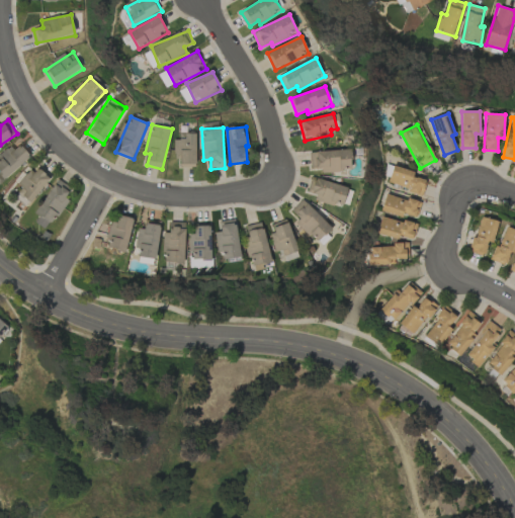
[(177,140),(178,167),(197,167),(197,133),(186,133),(186,140),(177,140)]
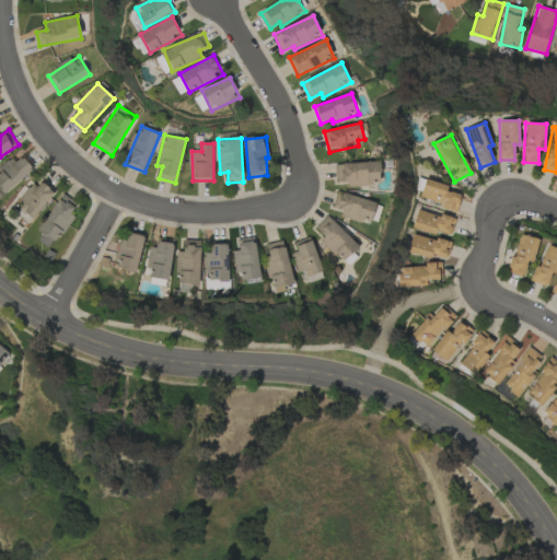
[(0,170),(0,185),(8,194),(34,168),(23,156),(15,163),(12,160),(0,170)]
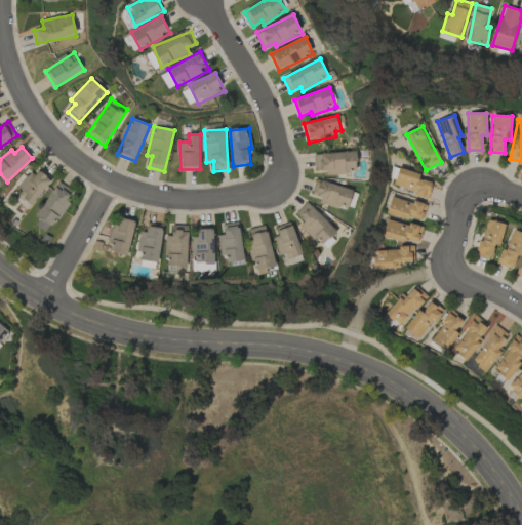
[(316,153),(316,170),(327,170),(327,173),(357,173),(357,153),(316,153)]
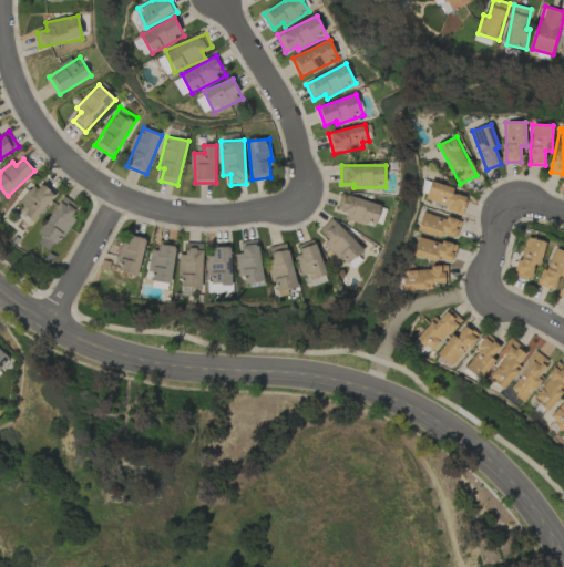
[(18,204),(32,220),(58,197),(42,182),(18,204)]
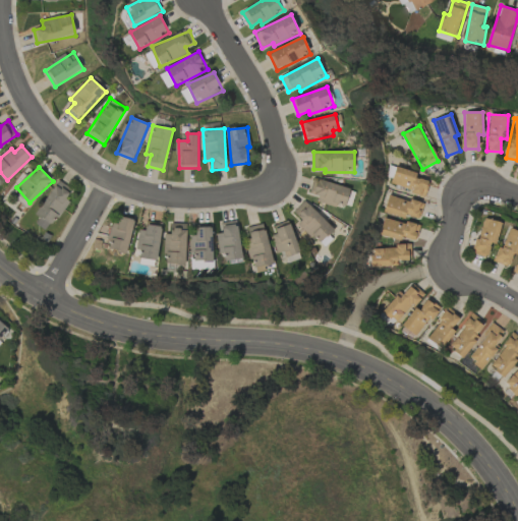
[(426,195),(430,181),(416,177),(418,173),(397,167),(392,185),(426,195)]
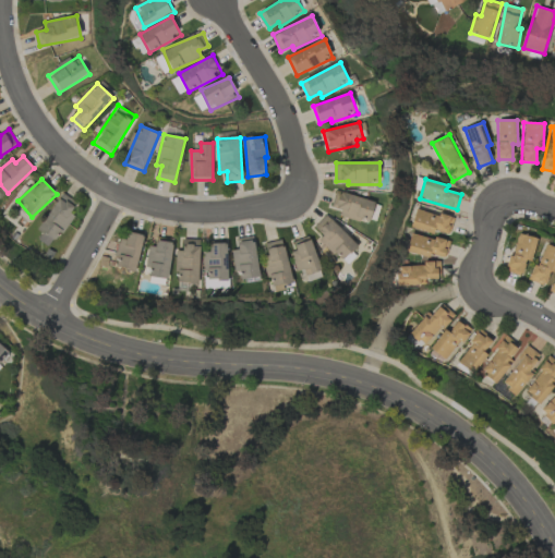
[(341,217),(371,223),(376,201),(337,192),(334,207),(342,209),(341,217)]
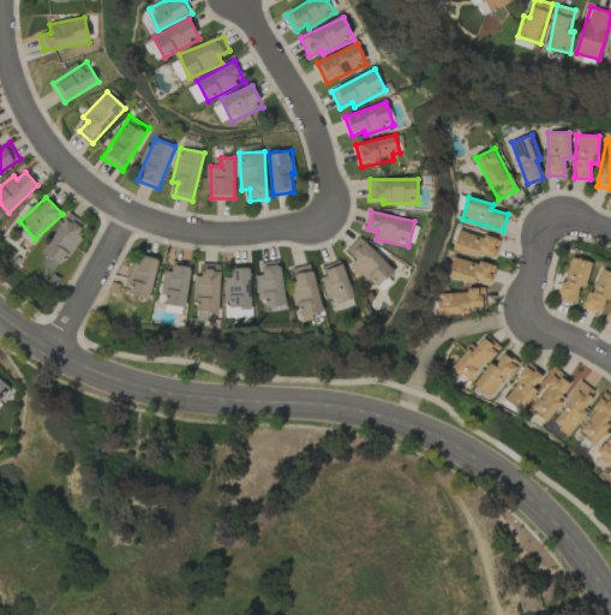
[(39,261),(57,274),(83,237),(78,234),(87,224),(72,214),(39,261)]
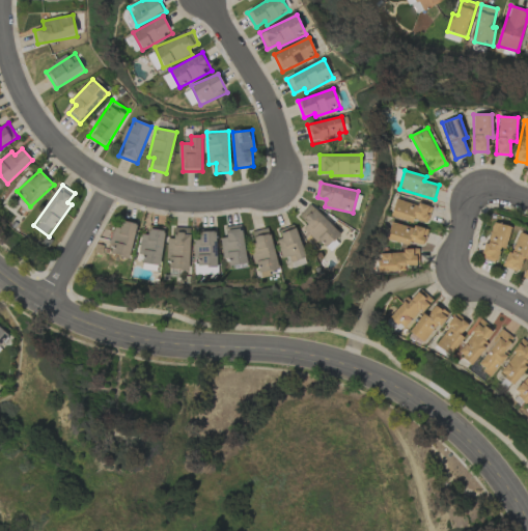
[(433,210),(397,198),(391,216),(413,223),(414,219),(428,223),(433,210)]
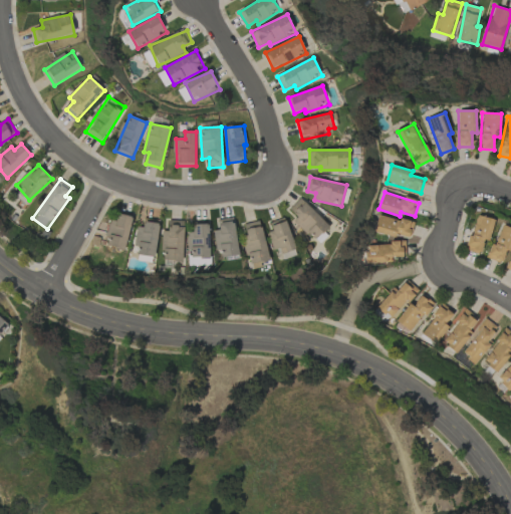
[(295,221),(316,241),(330,226),(301,198),(290,210),(298,217),(295,221)]
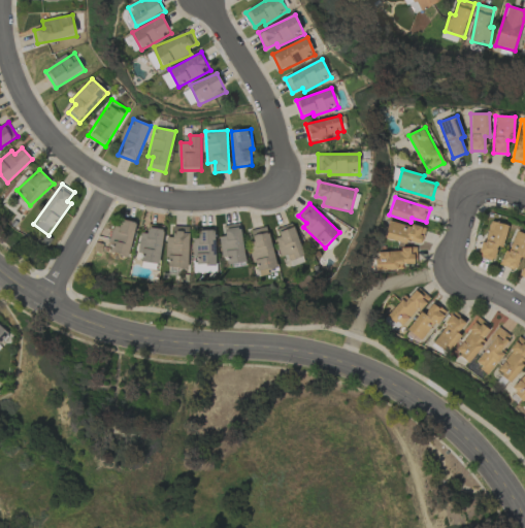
[(121,228),(115,227),(109,253),(130,257),(136,223),(122,220),(121,228)]
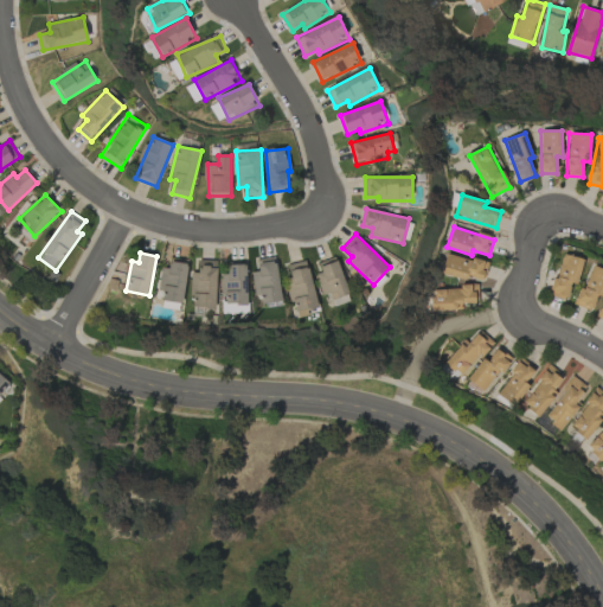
[(468,276),(485,281),(489,263),(448,253),(442,274),(467,280),(468,276)]
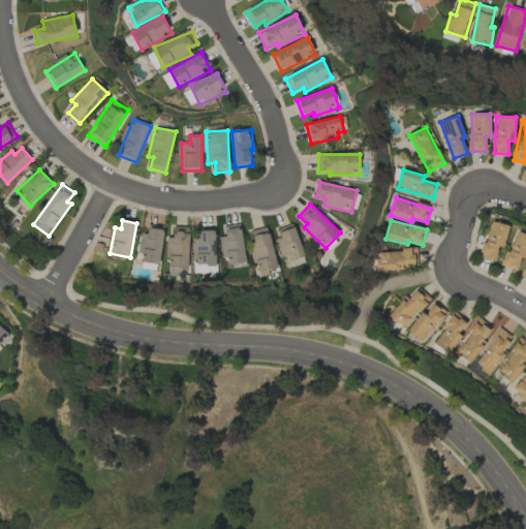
[(509,226),(490,221),(482,258),(495,261),(499,247),(503,249),(509,226)]
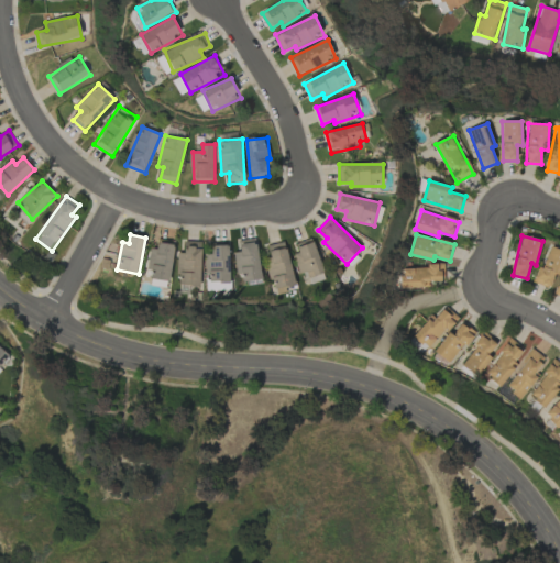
[(257,239),(240,240),(241,252),(237,252),(241,284),(263,282),(257,239)]
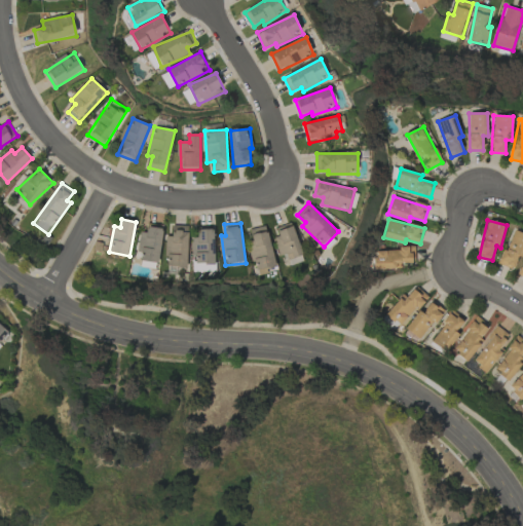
[(302,255),(294,223),(276,227),(279,236),(276,237),(282,260),(302,255)]
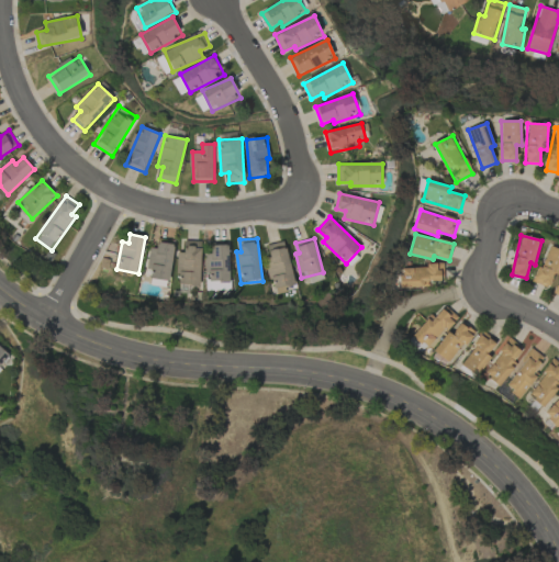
[(201,285),(203,242),(186,240),(186,253),(180,253),(179,284),(201,285)]
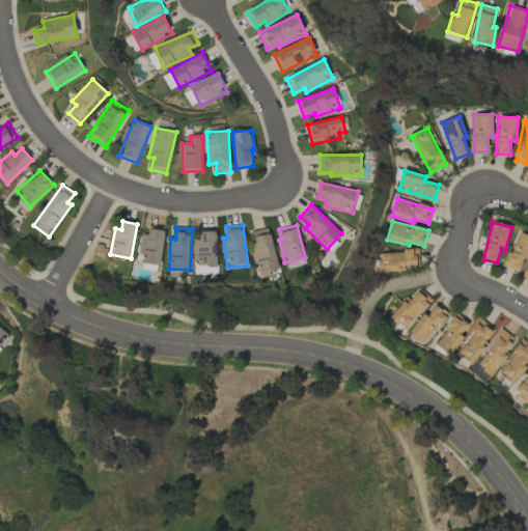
[(277,271),(273,228),(253,230),(257,273),(277,271)]
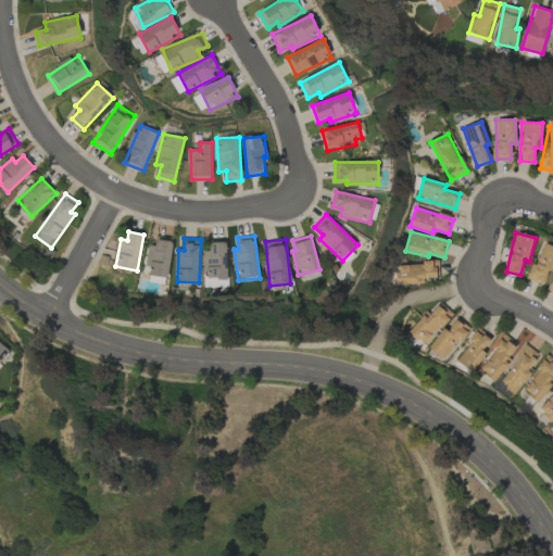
[(150,276),(170,278),(173,241),(158,240),(156,245),(149,245),(148,267),(151,267),(150,276)]
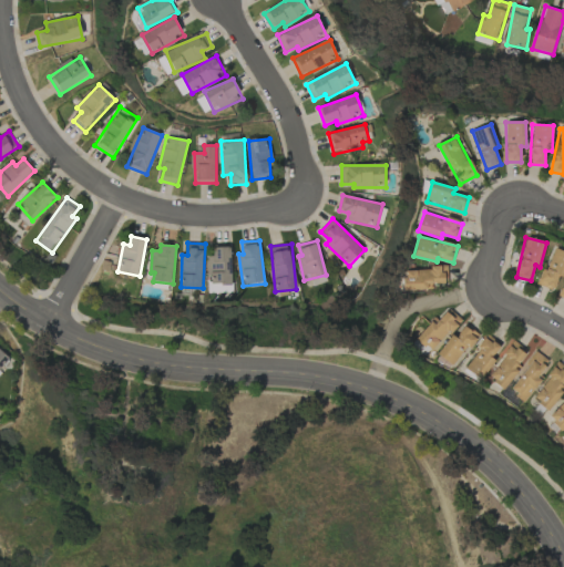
[(232,247),(214,247),(214,256),(208,256),(209,285),(233,284),(232,247)]
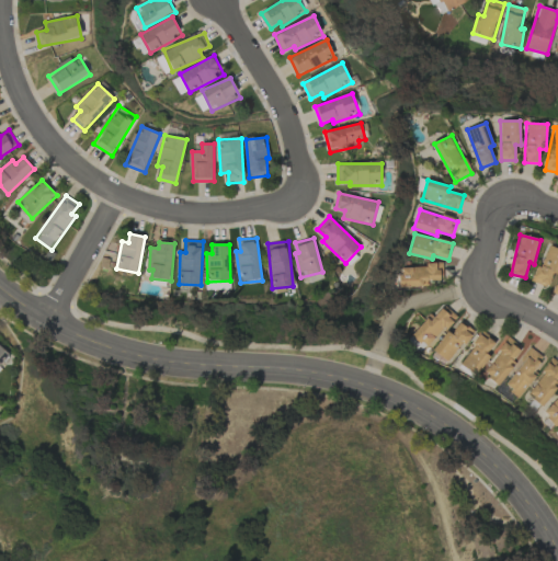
[(557,248),(546,245),(535,283),(548,287),(553,273),(557,274),(557,248)]
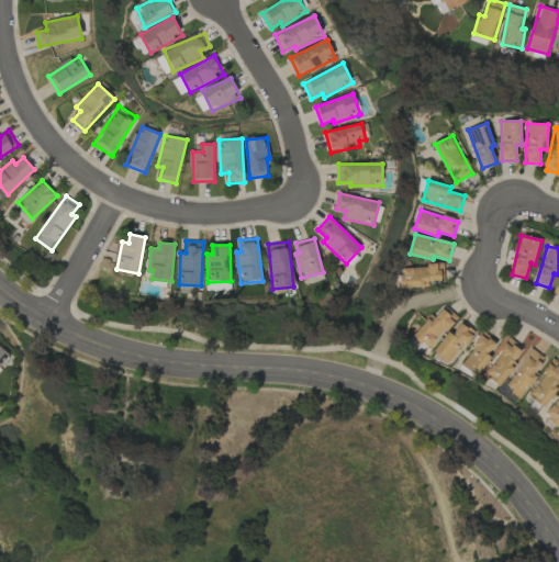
[(401,288),(429,287),(429,281),(446,281),(445,266),(401,267),(401,288)]
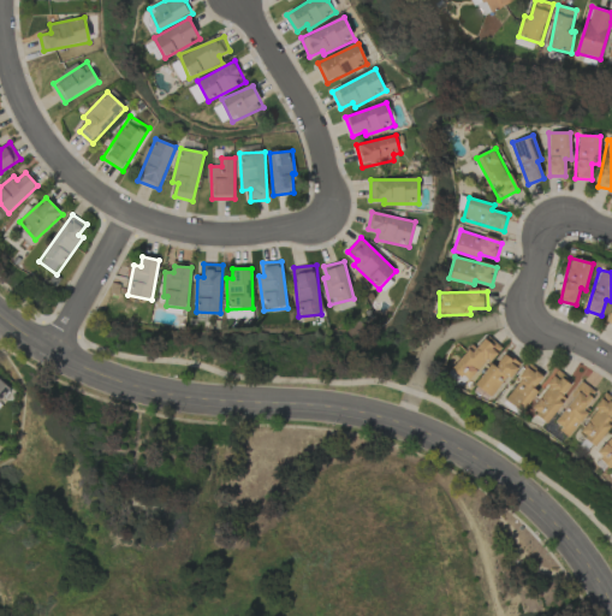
[(464,388),(501,347),(487,333),(450,373),(464,388)]
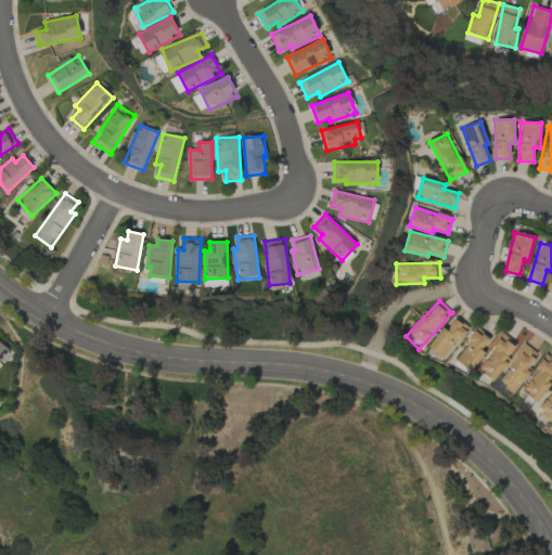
[(429,347),(446,359),(469,327),(457,319),(447,331),(444,327),(429,347)]
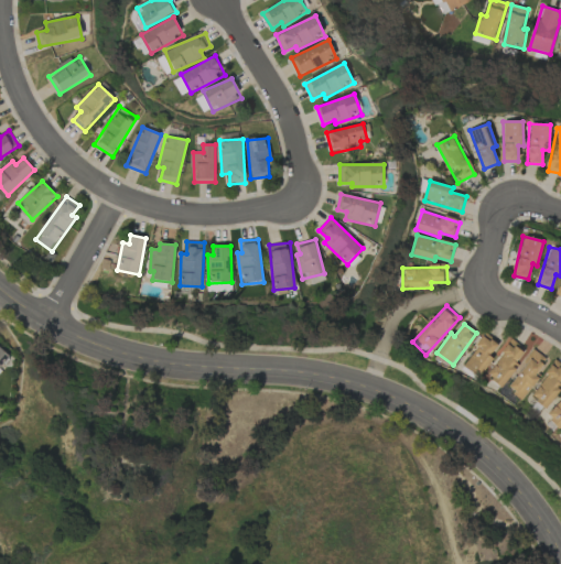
[(481,378),(493,357),(492,356),(499,343),(485,334),(465,368),(481,378)]
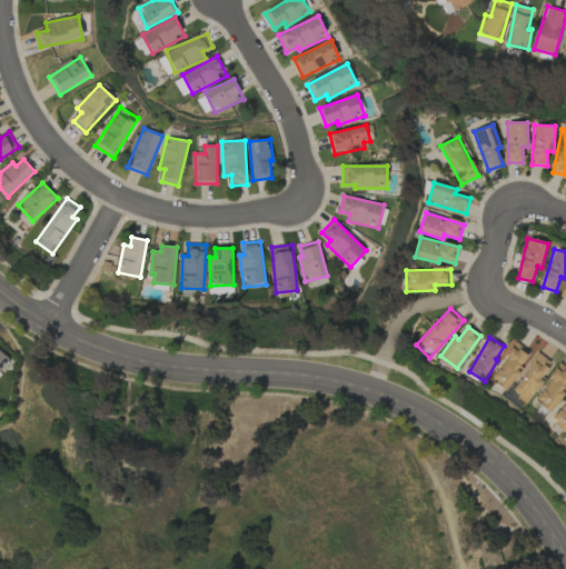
[(508,391),(525,369),(522,367),(532,352),(517,342),(492,379),(508,391)]
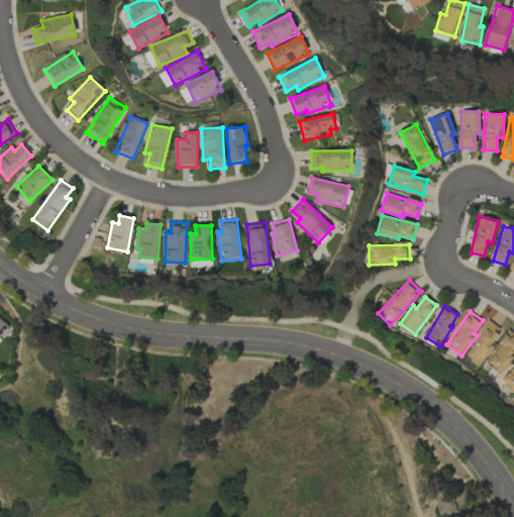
[(0,336),(9,328),(0,317),(0,336)]
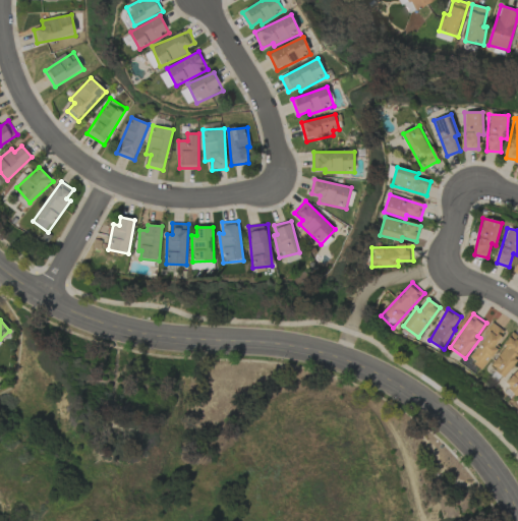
[(471,361),(486,369),(506,330),(490,323),(471,361)]
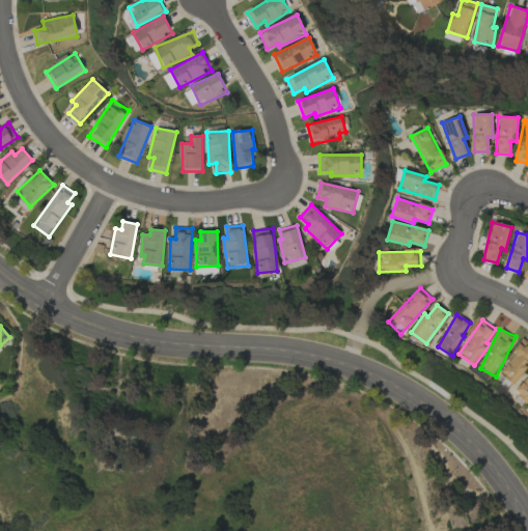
[(515,385),(527,366),(527,360),(527,341),(525,339),(499,372),(515,385)]
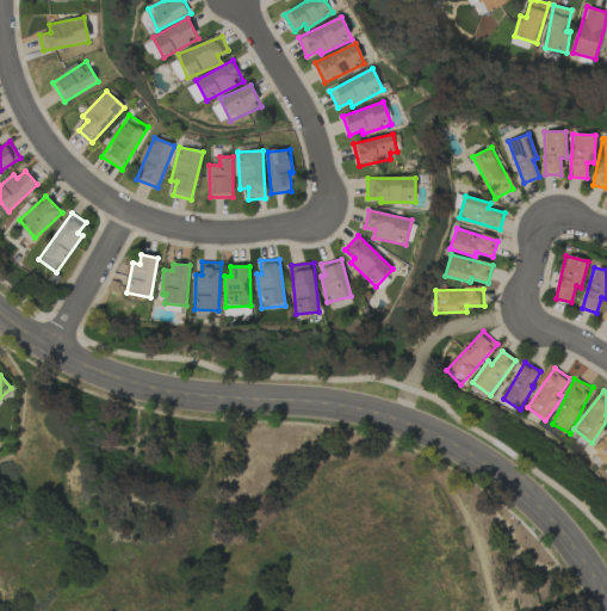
[(606,432),(590,448),(605,463),(606,461),(606,432)]
